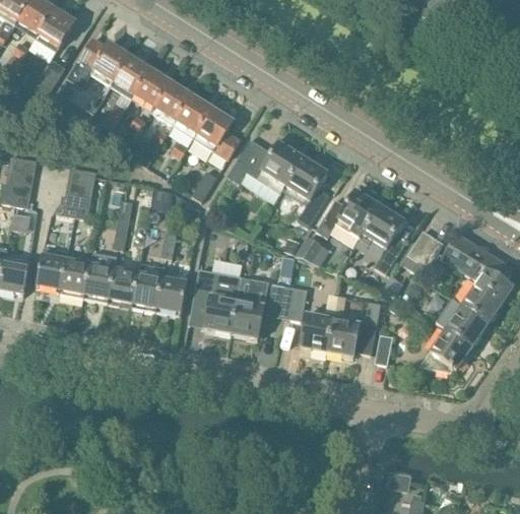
[(1,0),(0,1),(0,15),(5,19),(0,26),(0,29),(8,36),(12,29),(14,25),(30,0),(1,0)]
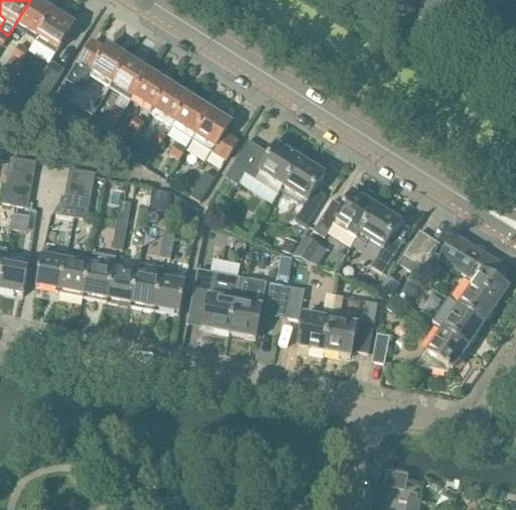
[(30,0),(14,25),(34,38),(53,8),(41,0),(30,0)]
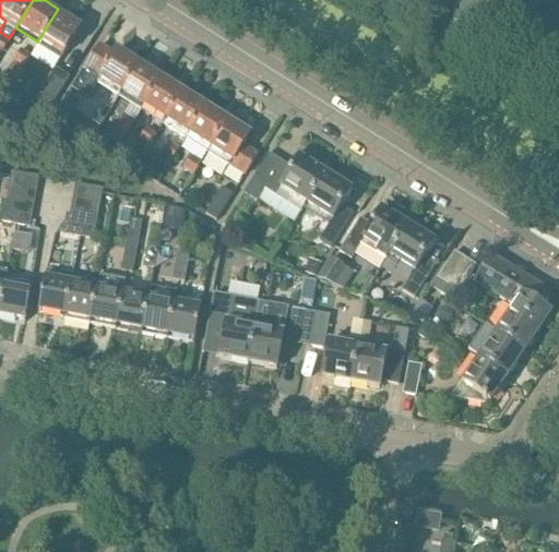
[(58,9),(37,42),(60,56),(81,23),(58,9)]
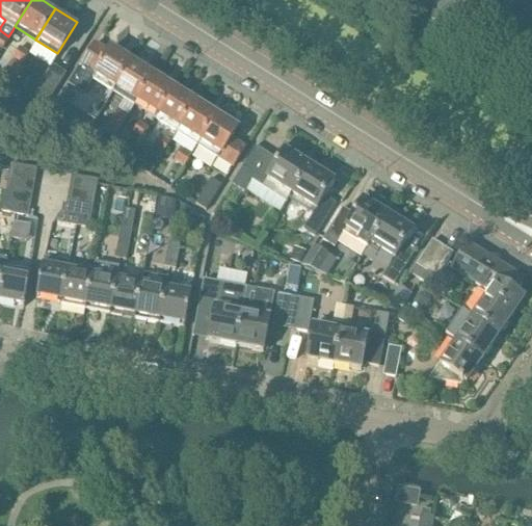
[(80,62),(69,80),(84,90),(94,76),(113,87),(132,56),(111,43),(108,47),(95,38),(80,62)]
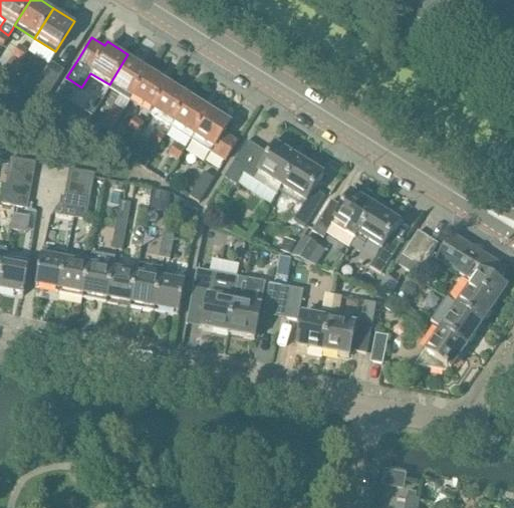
[(18,41),(11,52),(22,58),(28,47),(18,41)]
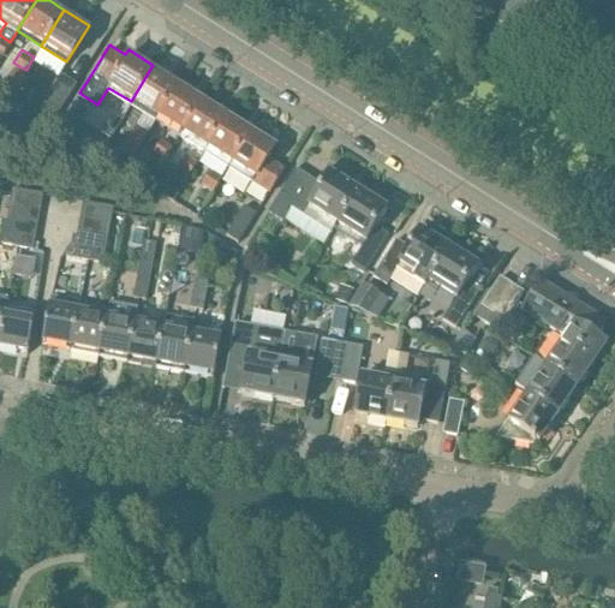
[(155,118),(178,82),(153,65),(131,101),(155,118)]
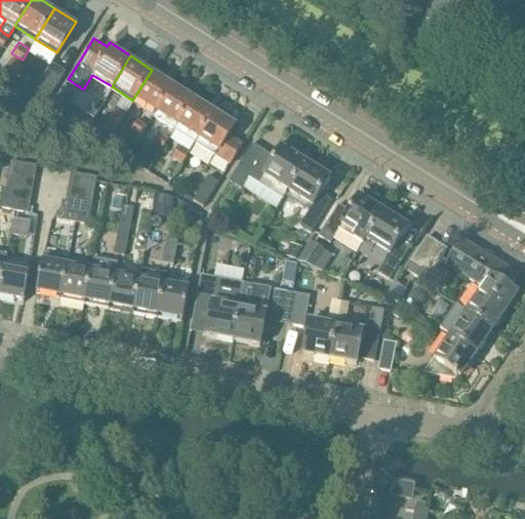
[(51,60),(30,94),(42,103),(65,69),(51,60)]
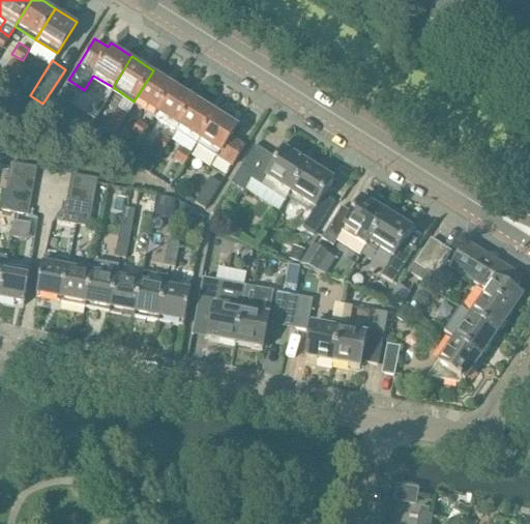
[(154,114),(174,83),(153,70),(134,102),(154,114)]
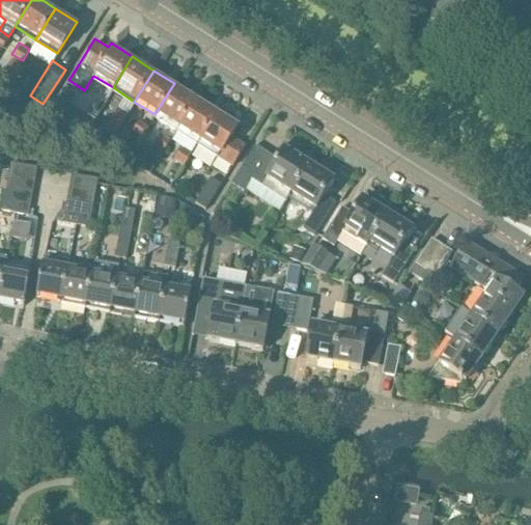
[(176,128),(196,97),(174,83),(155,114),(176,128)]
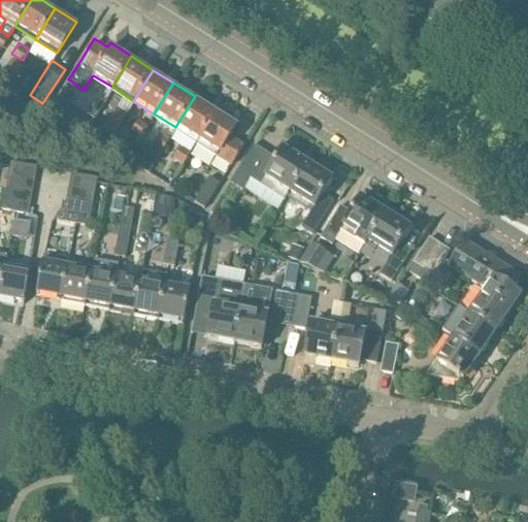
[(100,108),(106,97),(97,91),(90,102),(100,108)]
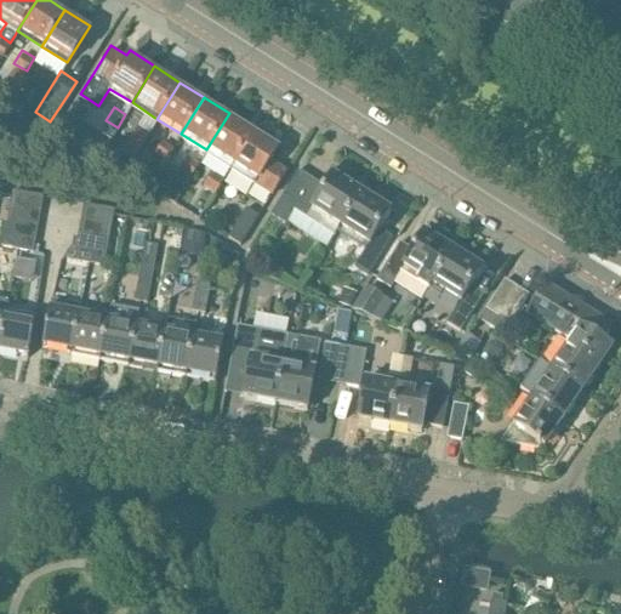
[(231,165),(254,129),(229,113),(206,149),(231,165)]
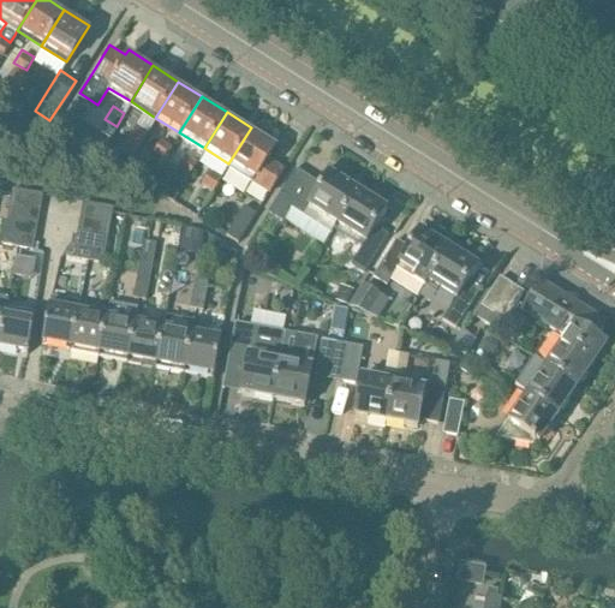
[(127,132),(119,148),(133,155),(148,129),(136,121),(129,133),(127,132)]
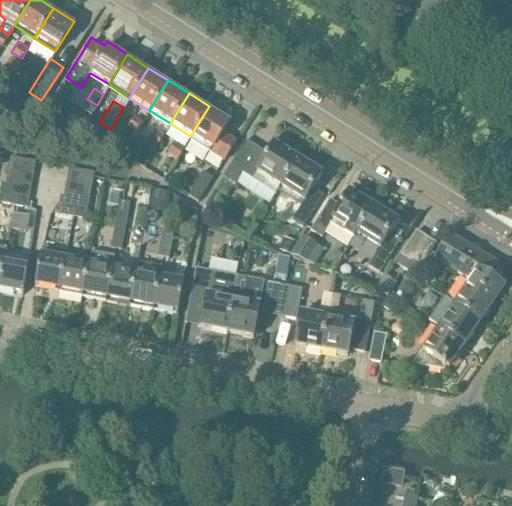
[(209,106),(190,136),(211,149),(211,150),(223,158),(236,137),(223,129),(230,119),(209,106)]
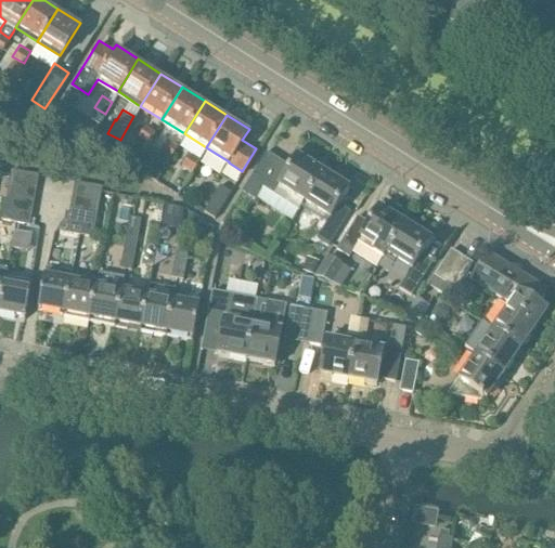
[(145,124),(139,134),(149,141),(156,130),(145,124)]
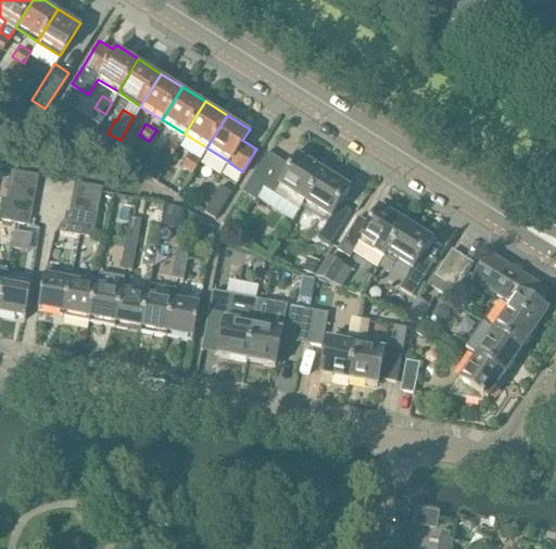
[(178,143),(167,137),(160,149),(171,155),(178,143)]
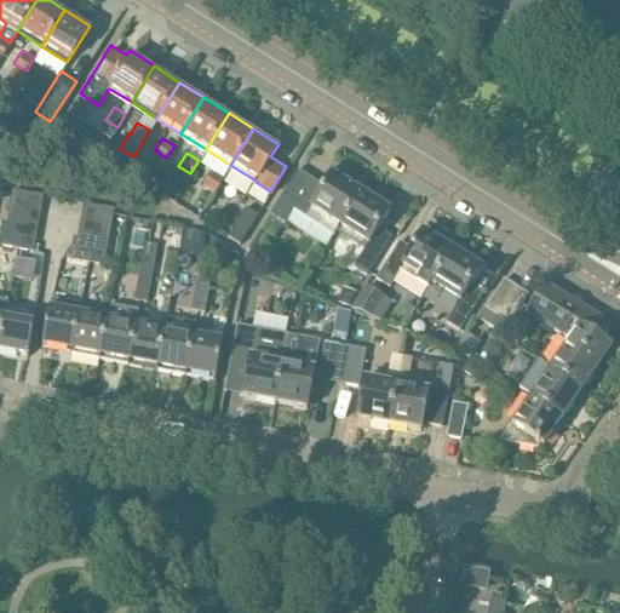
[(336,227),(361,187),(351,181),(352,179),(334,167),(325,182),(298,166),(270,210),(286,219),(294,206),(334,231),(337,227),(336,227)]
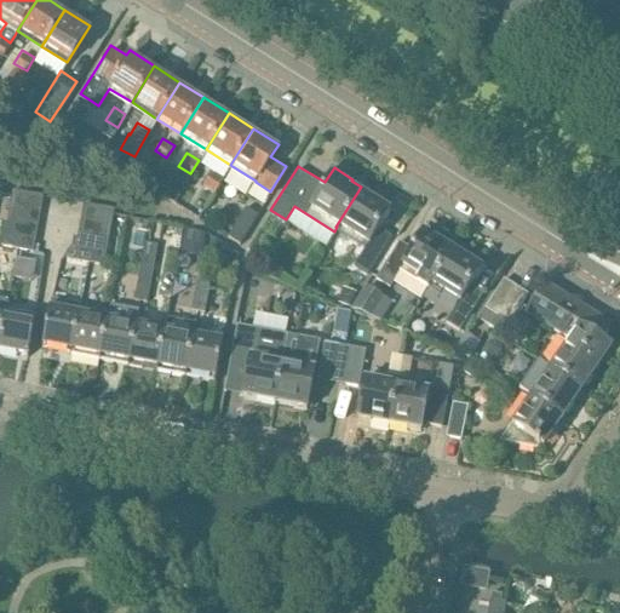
[(212,168),(204,182),(214,189),(223,175),(212,168)]
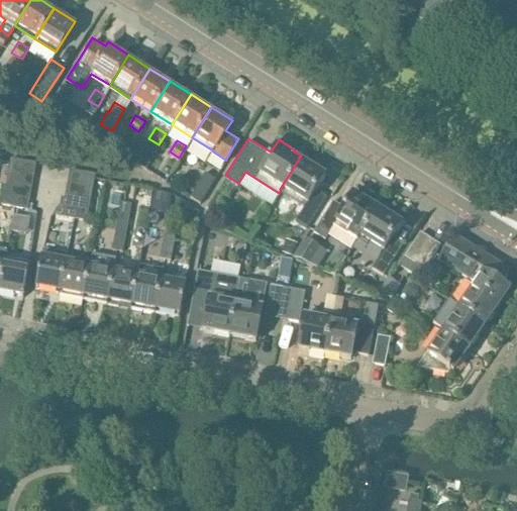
[(11,156),(9,166),(34,171),(36,160),(11,156)]
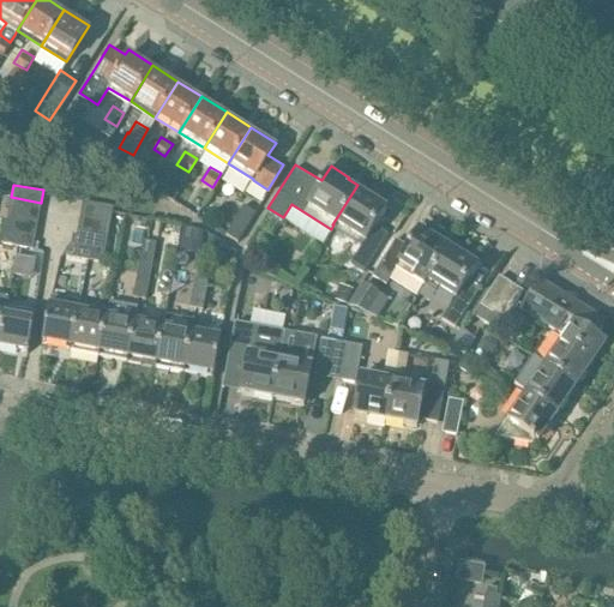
[(357,185),(332,224),(333,224),(345,232),(361,242),(351,258),(365,266),(389,230),(374,221),(387,202),(369,190),(368,192),(357,185)]
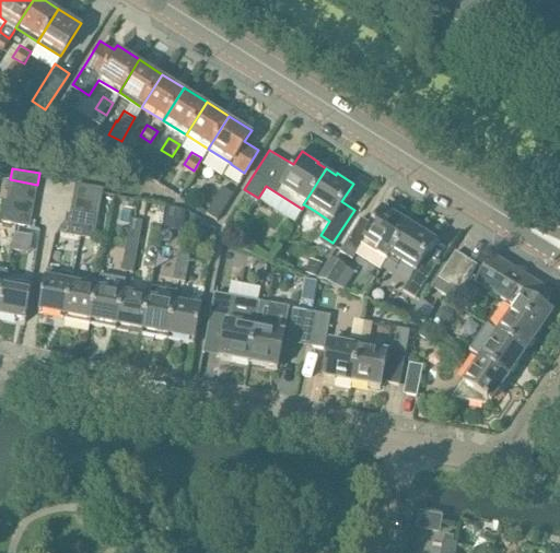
[(37,185),(10,179),(7,193),(34,198),(37,185)]
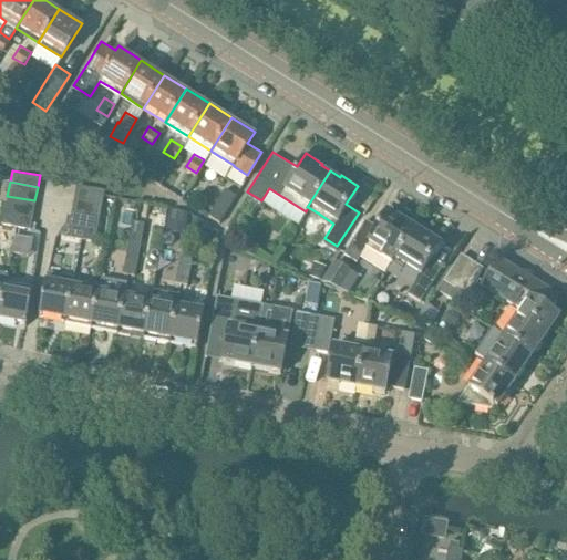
[(76,183),(74,194),(102,199),(104,187),(76,183)]
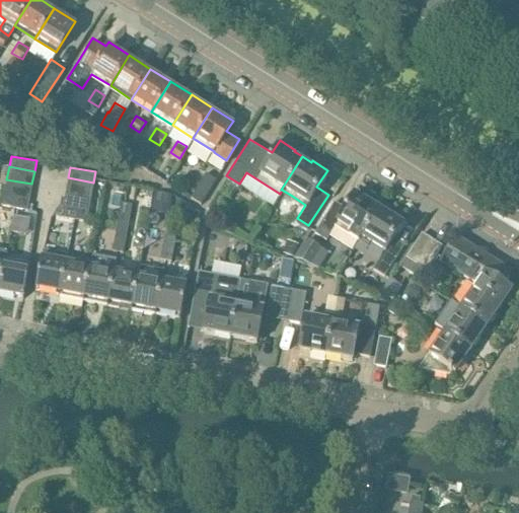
[(206,170),(191,196),(200,202),(216,176),(206,170)]
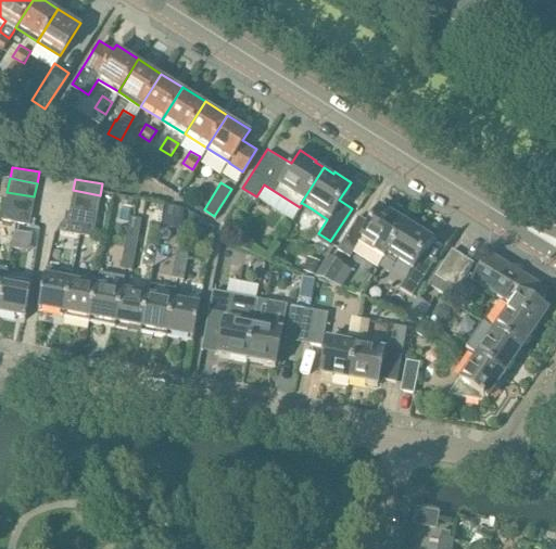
[(71,203),(98,208),(100,195),(73,190),(71,203)]
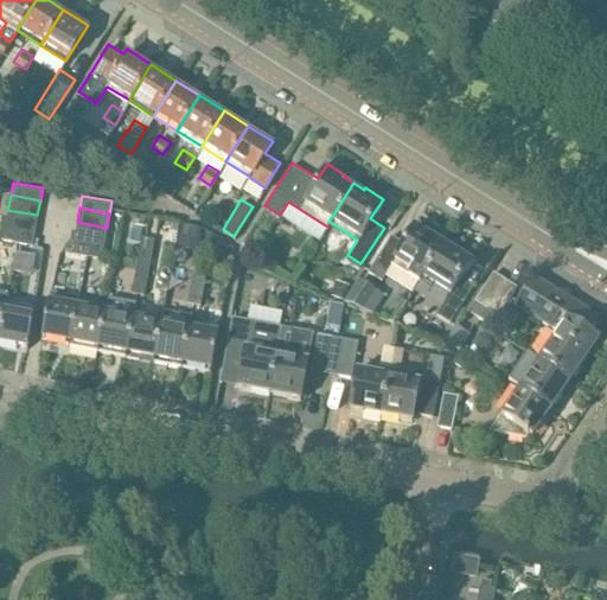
[(21,225),(19,240),(32,242),(37,215),(7,210),(5,223),(21,225)]
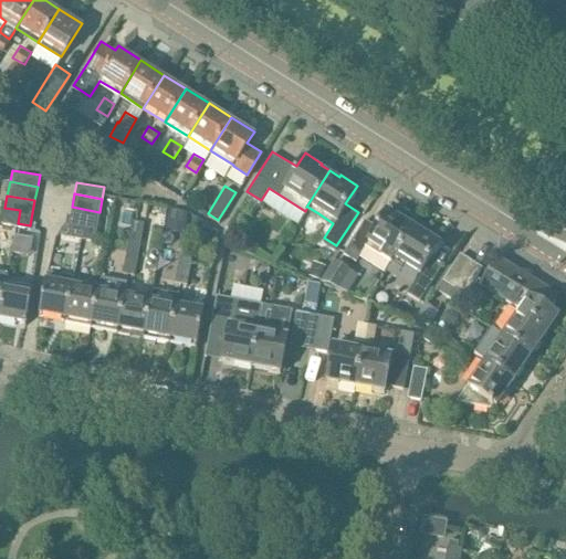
[(389,259),(412,223),(404,218),(405,215),(388,204),(377,223),(365,217),(344,250),(356,257),(366,243),(380,252),(379,253),(389,259)]
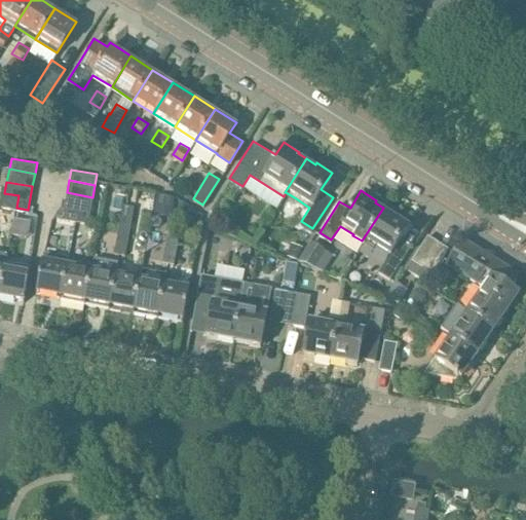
[(63,217),(75,219),(77,208),(90,210),(92,197),(67,192),(63,217)]
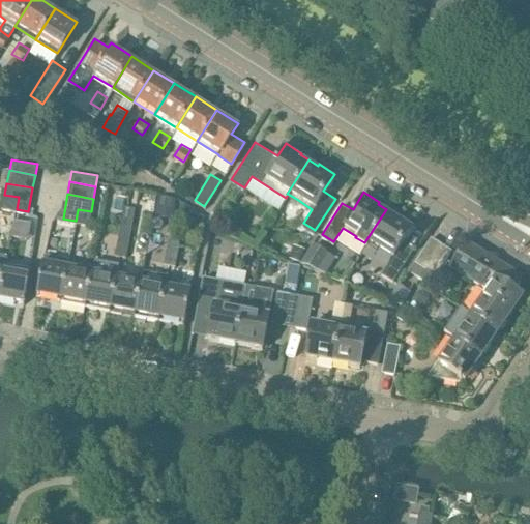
[(2,206),(17,209),(19,197),(4,195),(2,206)]
